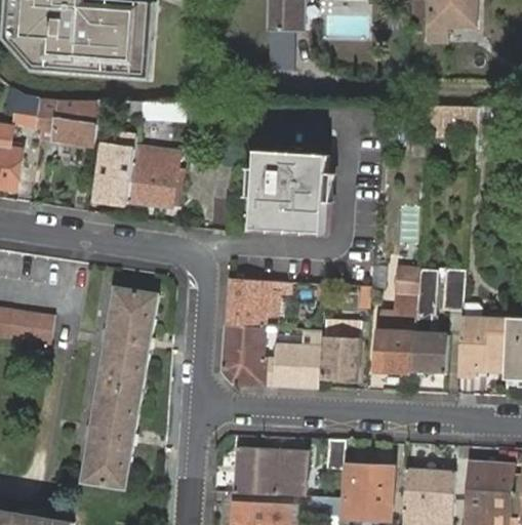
[(7,0),(4,39),(32,71),(148,82),(155,7),(84,0),(83,0),(7,0)]
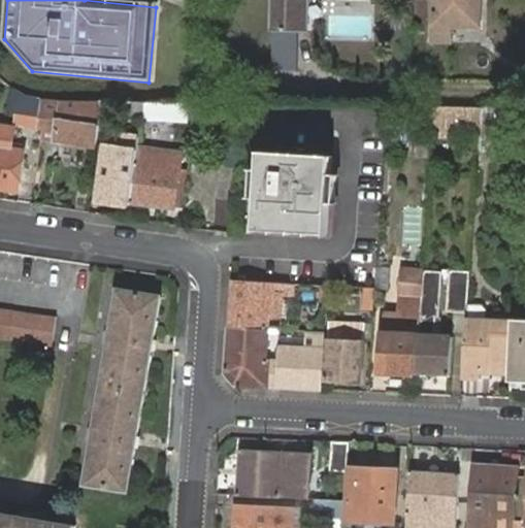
[(270,0),(270,30),(299,31),(299,0),(270,0)]
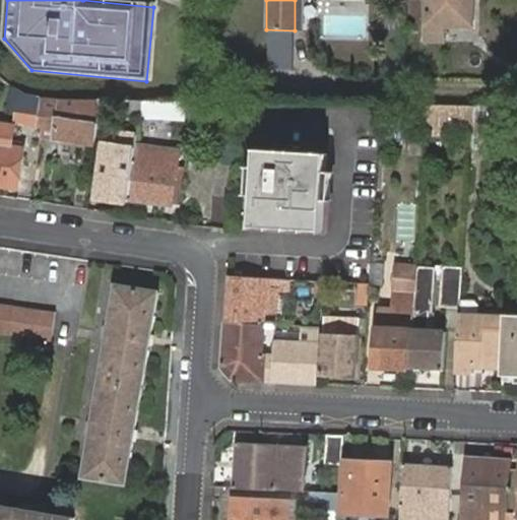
[(424,0),(425,24),(424,40),(441,41),(442,24),(469,24),(469,0),(424,0)]
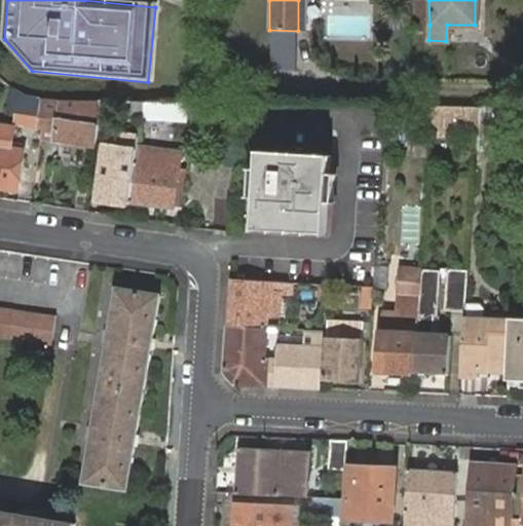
[(39,116),(42,101),(12,88),(8,112),(39,116)]
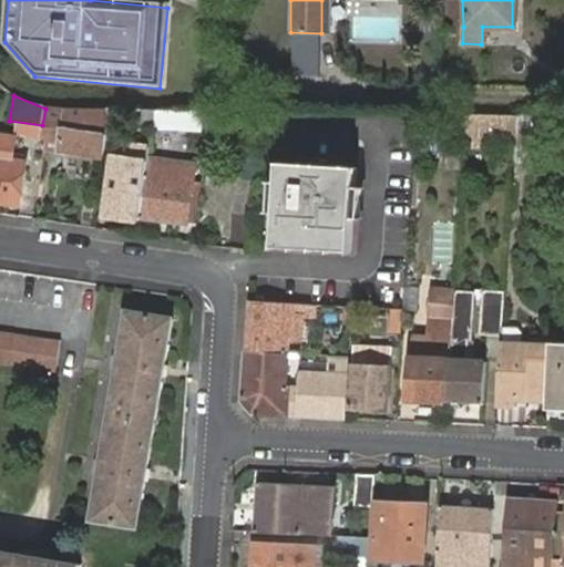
[(103,157),(109,124),(111,110),(45,109),(42,125),(41,136),(60,140),(59,150),(103,157)]
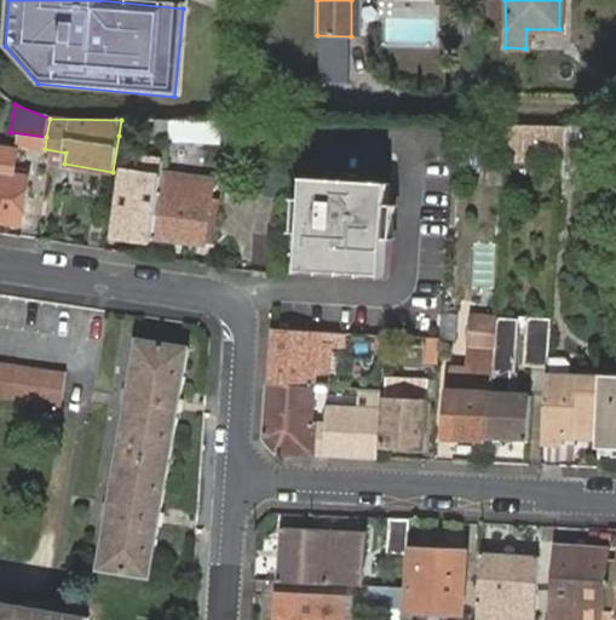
[(138,136),(140,120),(121,120),(119,136),(138,136)]
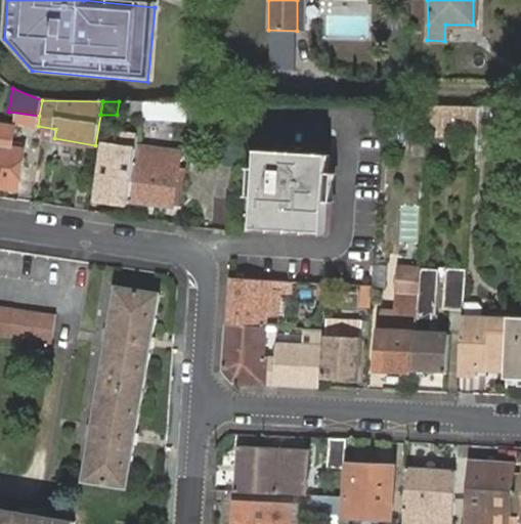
[(142,116),(142,112),(144,101),(128,101),(126,116),(142,116)]
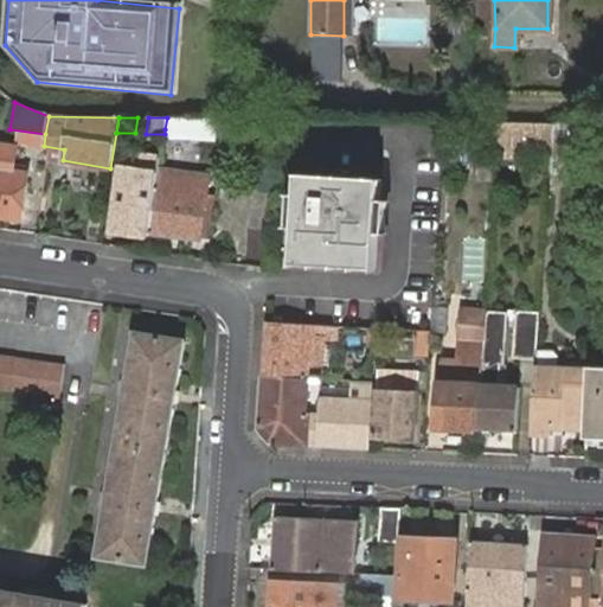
[(213,133),(213,120),(167,117),(165,129),(213,133)]
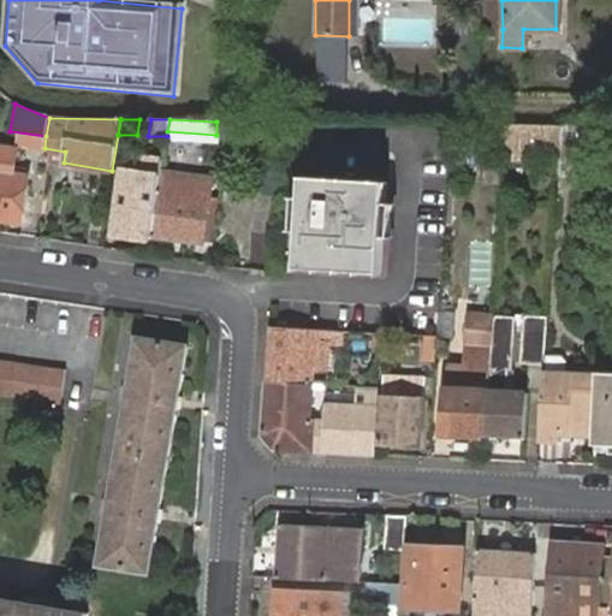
[(557,146),(558,125),(504,124),(503,144),(557,146)]
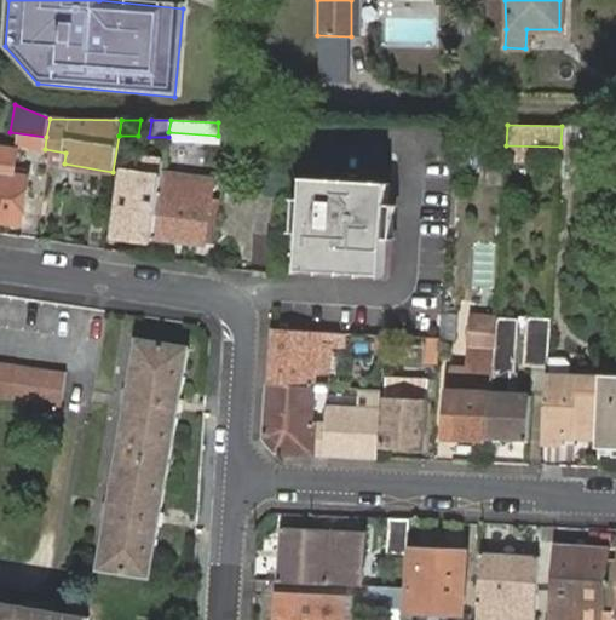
[(580,126),(562,126),(560,147),(559,174),(589,177),(591,154),(579,153),(580,126)]
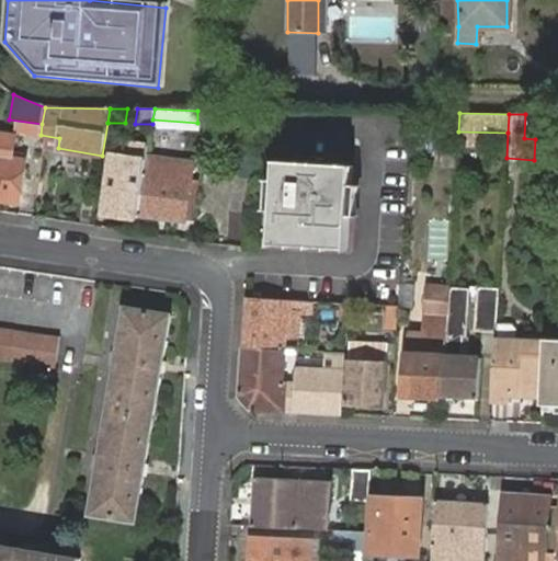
[(13,136),(0,134),(0,199),(16,203),(24,159),(10,158),(13,136)]
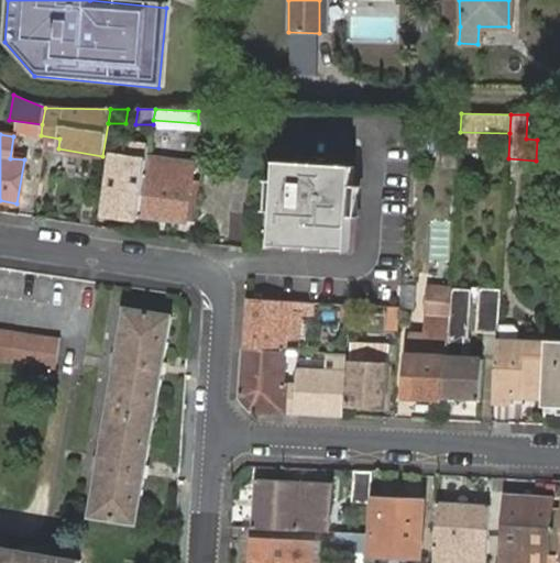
[(101,211),(136,216),(145,165),(149,146),(135,144),(132,162),(110,158),(101,211)]
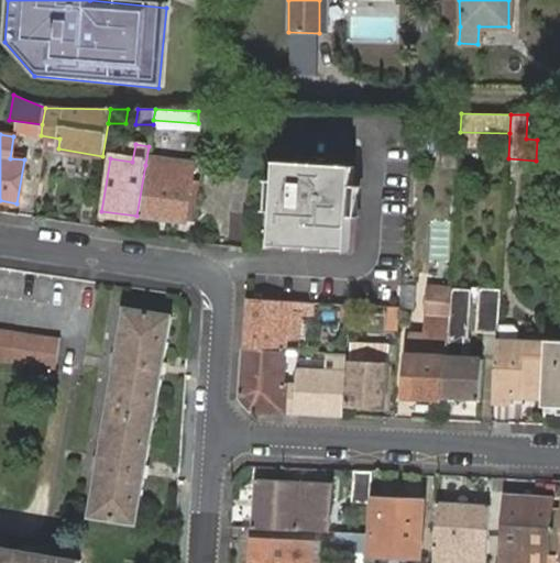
[(166,168),(177,169),(178,162),(168,161),(166,168)]
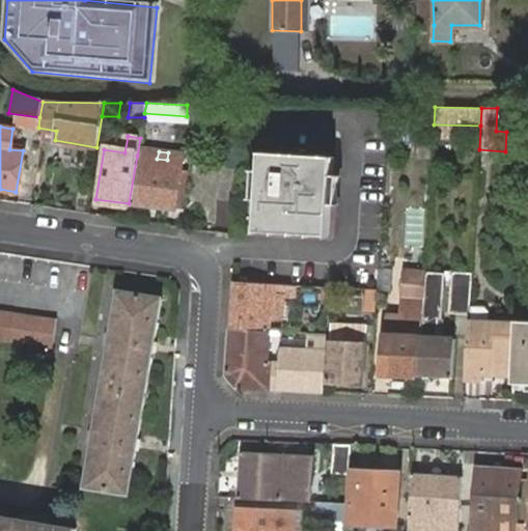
[(258,169),(256,199),(255,230),(327,234),(329,203),(331,174),(332,157),(259,151),(258,169)]
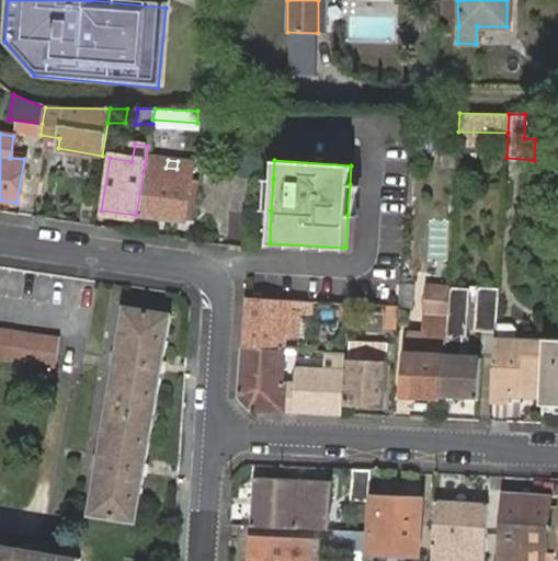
[(145,164),(136,215),(181,222),(189,172),(177,169),(166,168),(145,164)]
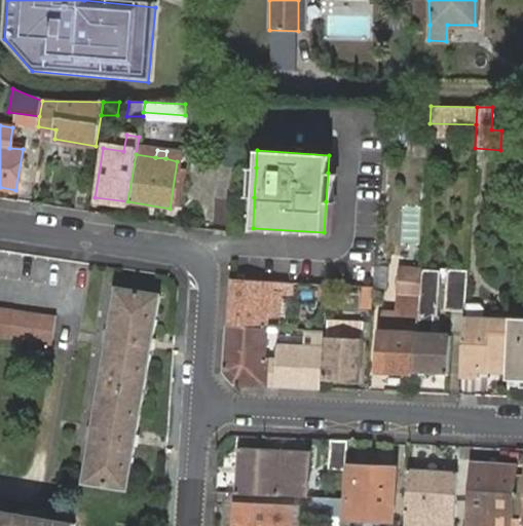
[(248,196),(254,197),(256,167),(250,167),(248,196)]
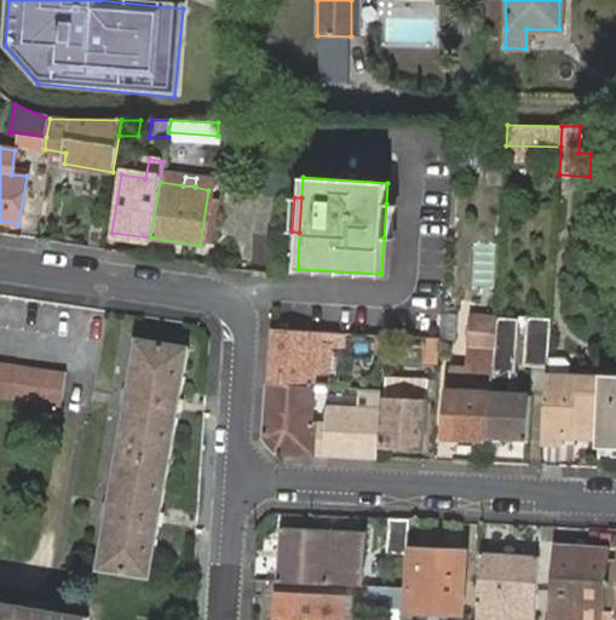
[(386,204),(384,237),(391,239),(395,205),(386,204)]
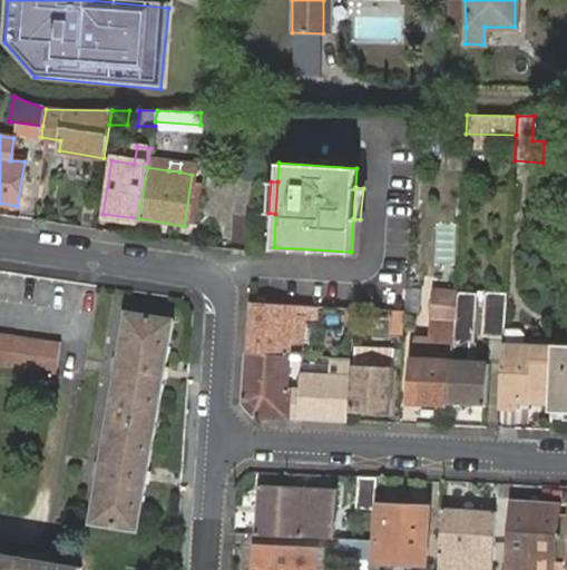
[(451,269),(438,268),(438,282),(451,283),(451,269)]
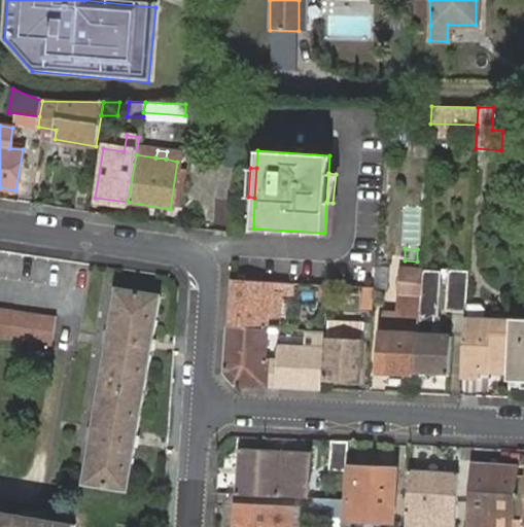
[(377,370),(413,372),(416,334),(420,269),(400,268),(398,295),(397,313),(382,312),(380,331),(377,370)]
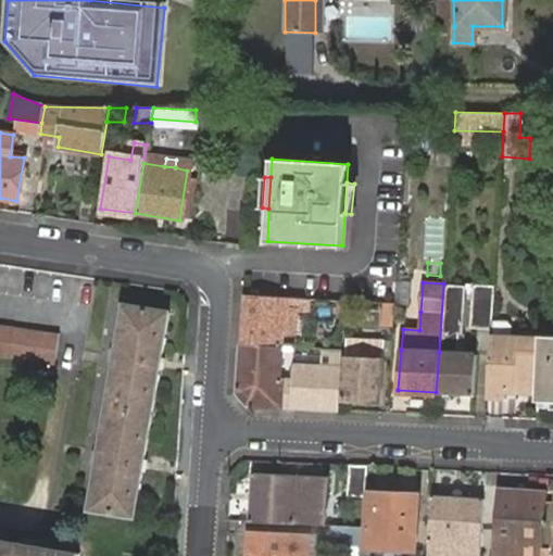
[(439,352),(436,392),(473,394),(475,353),(455,353),(456,332),(460,332),(464,285),(443,283),(439,352)]
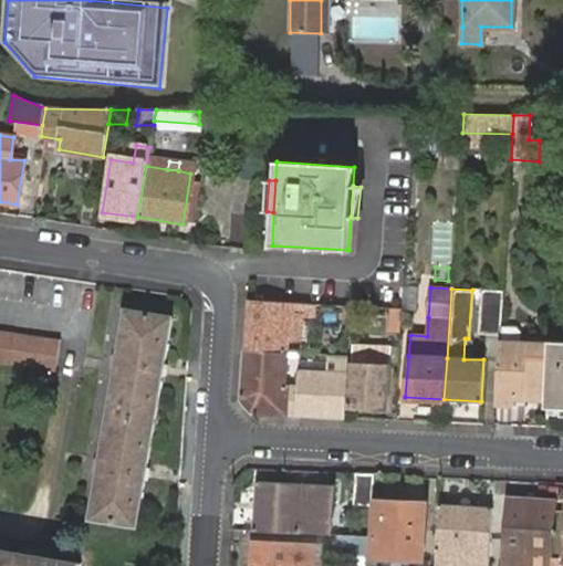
[(499,334),(500,325),(502,290),(480,289),(477,333),(499,334)]
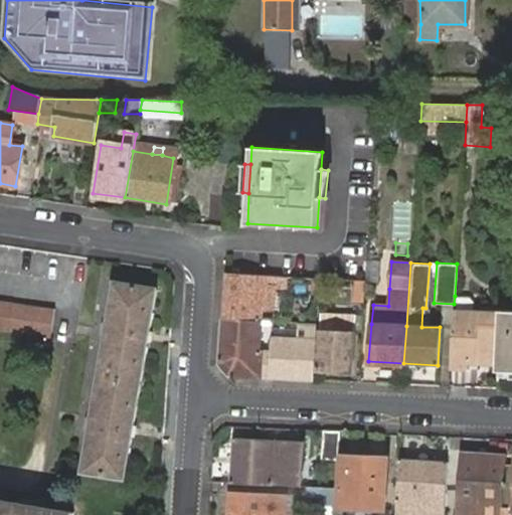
[(224,273),(221,318),(259,320),(260,308),(261,300),(256,300),(257,282),(265,283),(265,284),(275,285),(284,285),(285,277),(224,273)]
